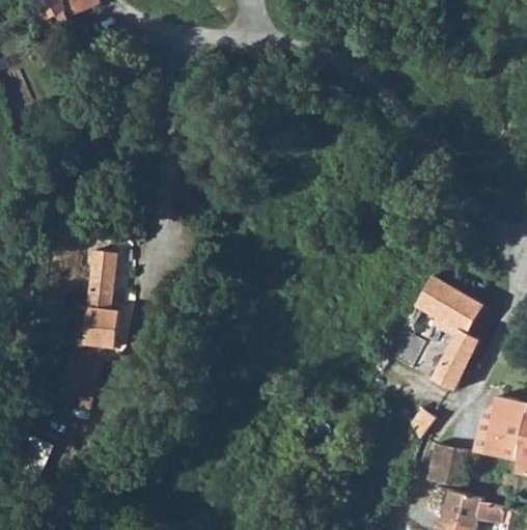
[(32,0),(44,18),(55,15),(57,21),(96,5),(93,0),(32,0)]
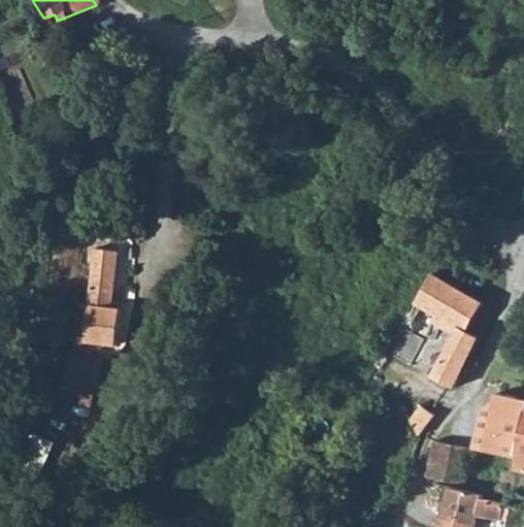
[(92,249),(80,342),(113,347),(119,309),(108,308),(115,252),(92,249)]
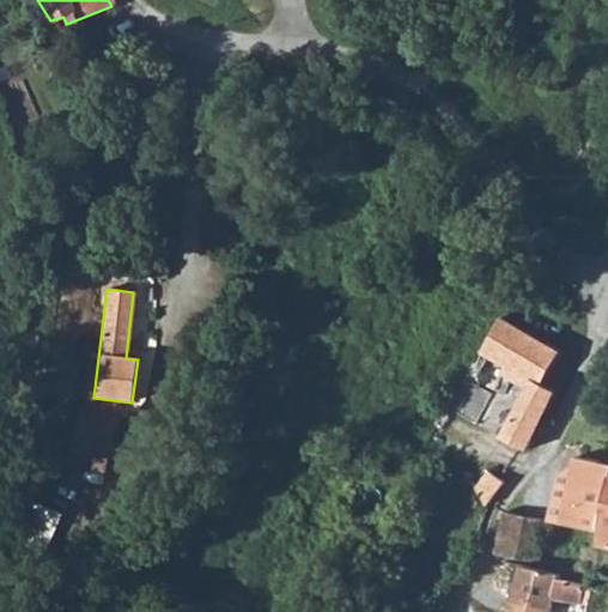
[(499,319),(479,353),(528,381),(498,438),(523,450),(552,393),(539,385),(558,352),(499,319)]
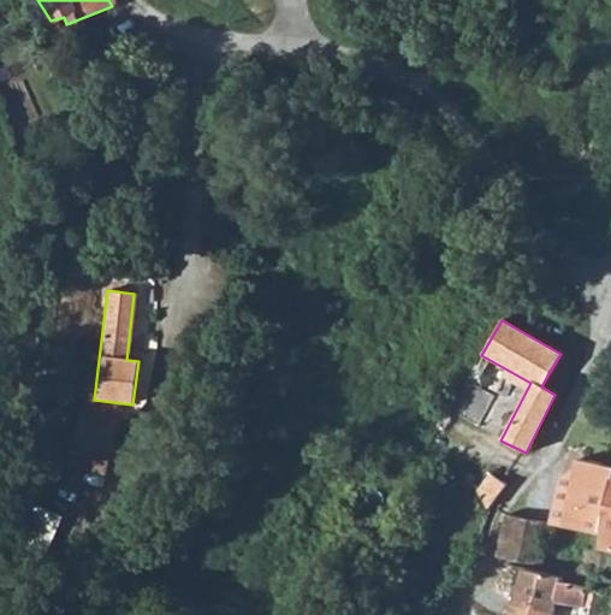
[(474,418),(492,419),(493,394),(476,394),(474,418)]
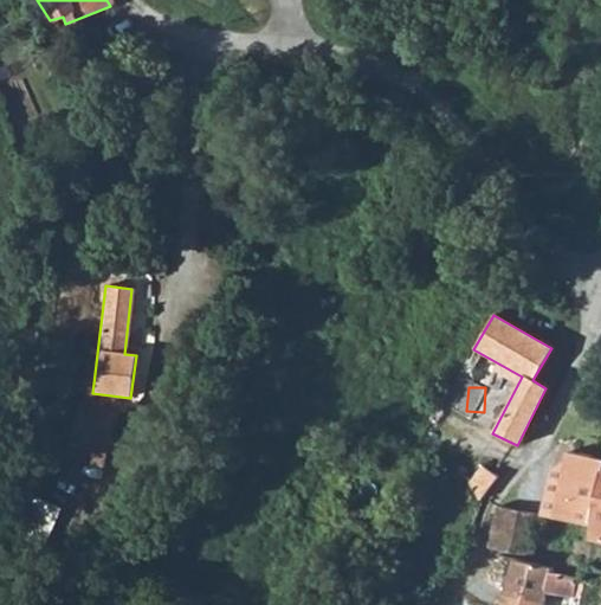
[(73,404),(60,458),(102,468),(114,413),(73,404)]
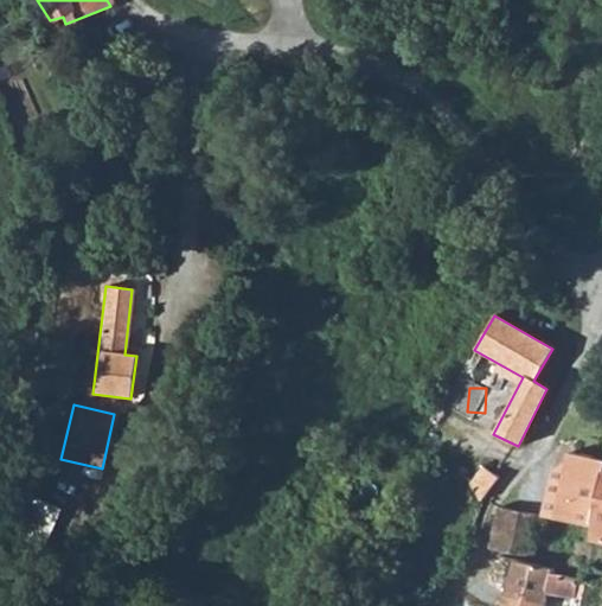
[(550,471),(540,517),(593,527),(601,476),(601,461),(567,453),(565,461),(550,471)]
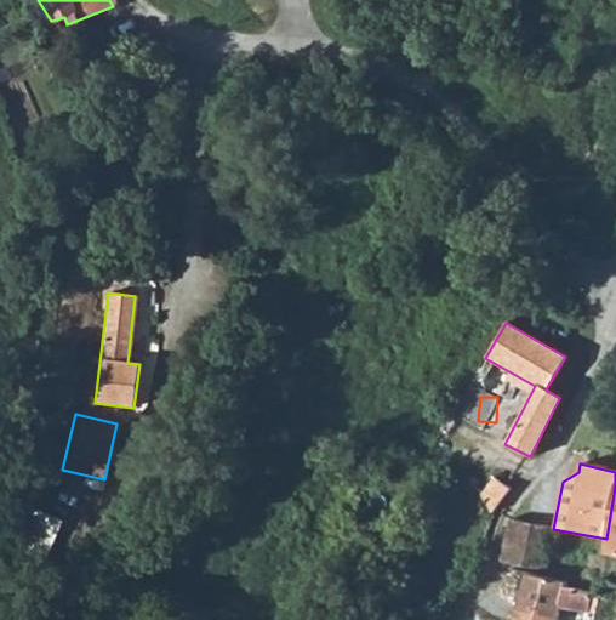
[(491,478),(479,495),(490,513),(507,489),(491,478)]
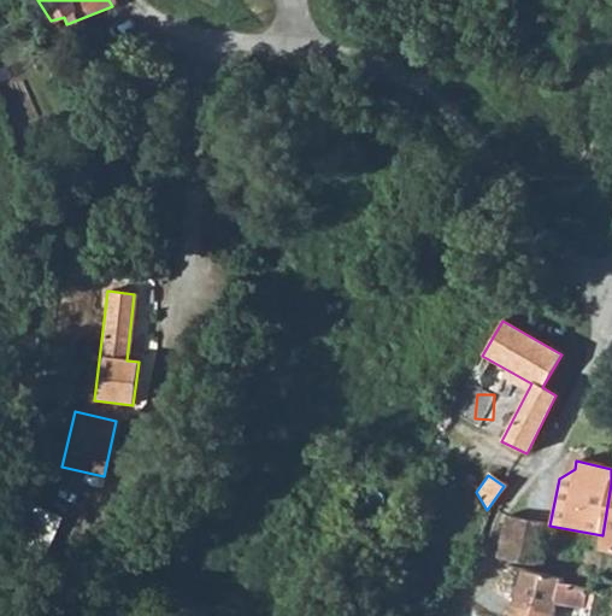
[(611,484),(602,535),(600,547),(611,551),(611,484)]
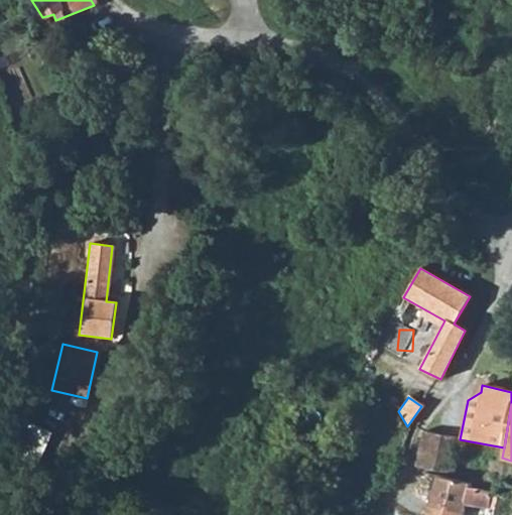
[(423,431),(414,468),(451,473),(459,439),(423,431)]
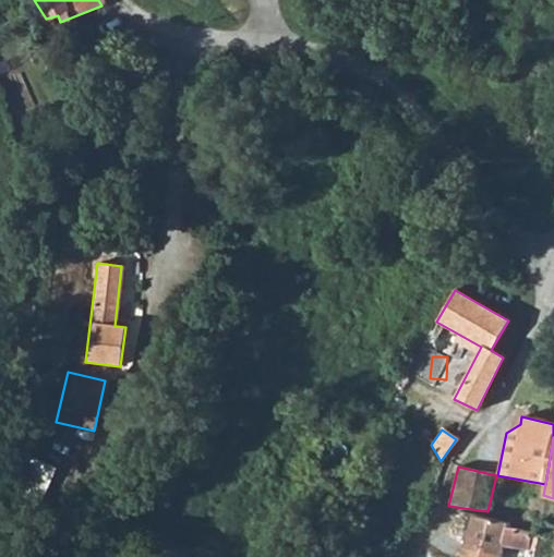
[(472,515),(458,556),(496,556),(501,546),(525,551),(530,532),(507,528),(507,524),(472,515)]
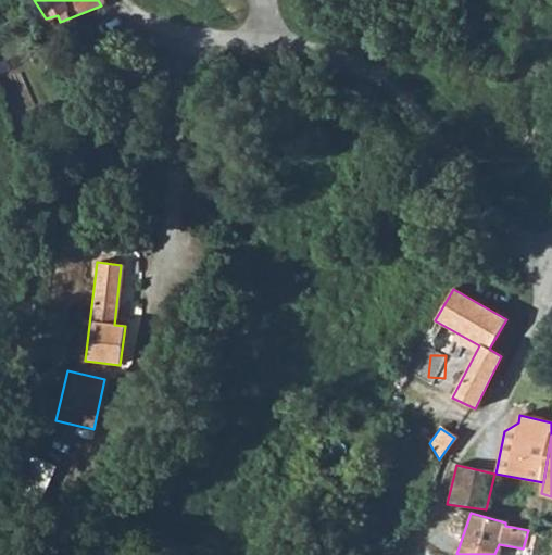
All buildings are outlined.
